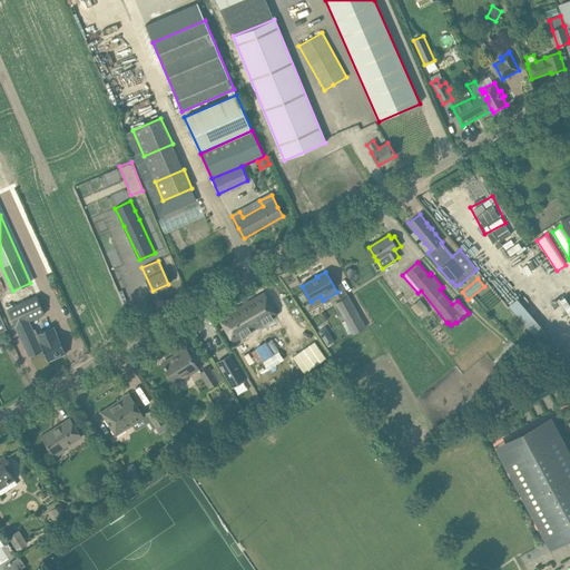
[(219,317),(225,327),(233,343),(246,335),(245,334),(277,315),(264,292),(219,317)]
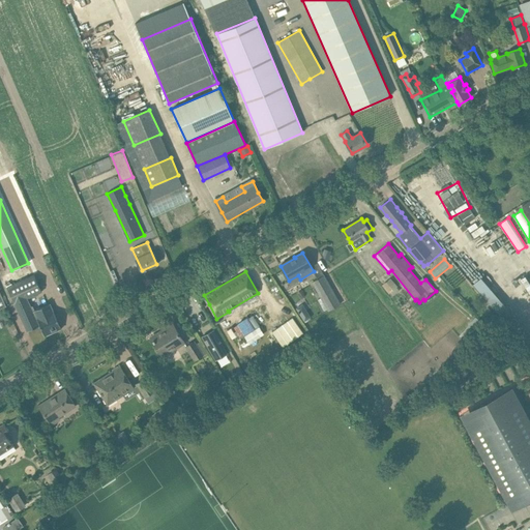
[(34,274),(6,287),(15,304),(27,299),(42,292),(34,274)]
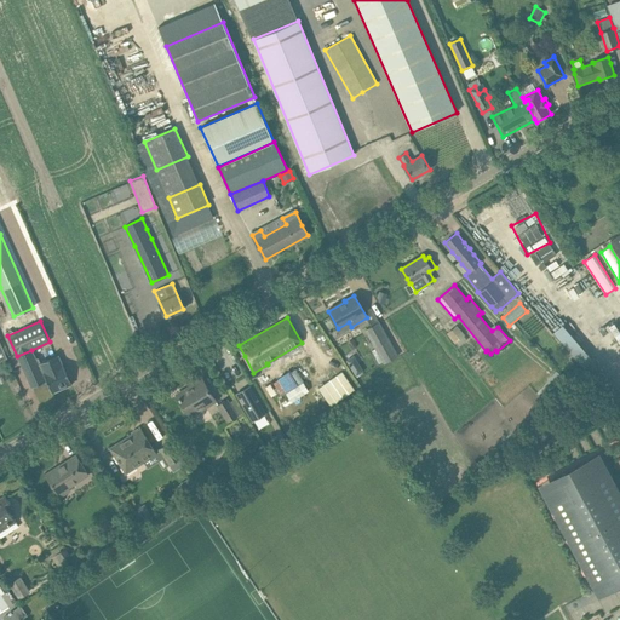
[(383,362),(384,363),(399,355),(379,322),(365,331),(375,349),(372,351),(379,363),(383,362)]
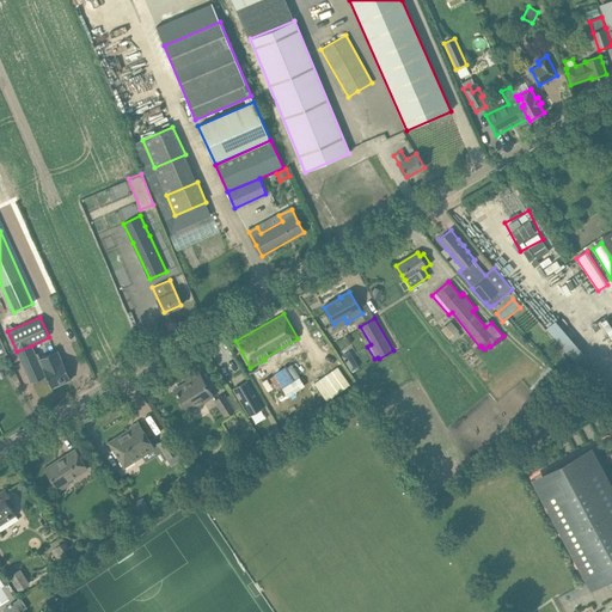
[(577,360),(586,352),(557,319),(548,328),(577,360)]
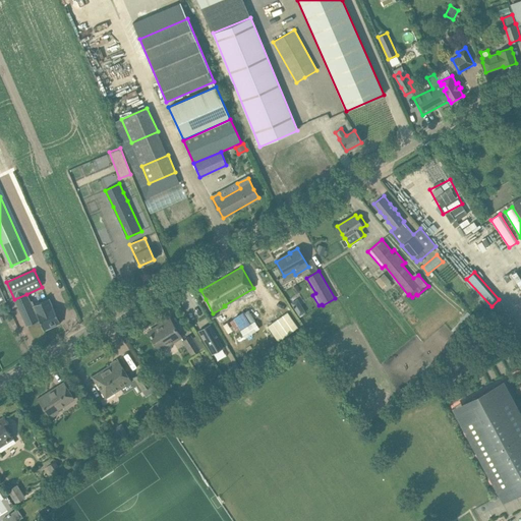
[(377,279),(383,288),(392,282),(385,273),(377,279)]
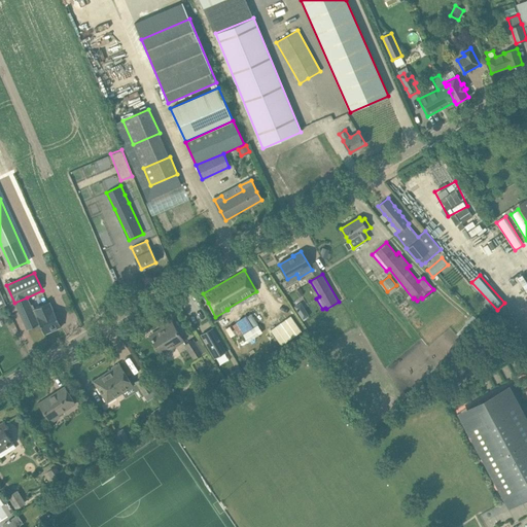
[(40,323),(44,334),(61,327),(58,320),(60,319),(57,312),(55,313),(49,303),(34,309),(32,305),(31,306),(27,297),(14,303),(27,329),(40,323)]
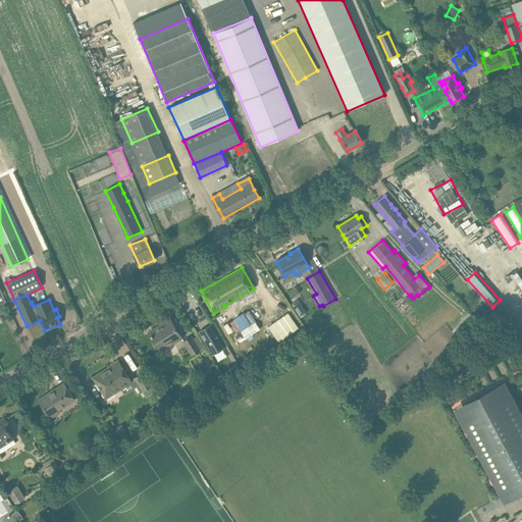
[(250,309),(225,323),(229,330),(235,327),(238,332),(257,320),(250,309)]
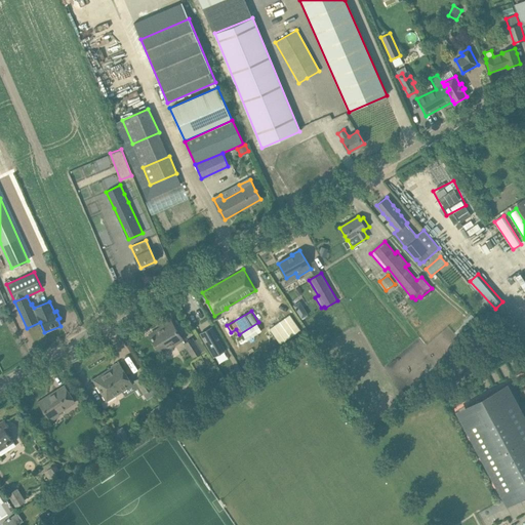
[(290,315),(270,328),(280,344),(300,330),(290,315)]
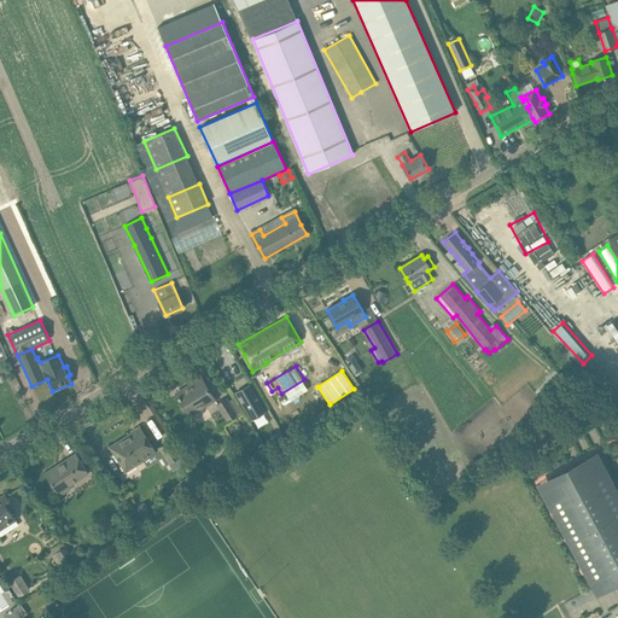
[(178,396),(180,400),(190,415),(215,400),(202,378),(176,394),(178,396)]
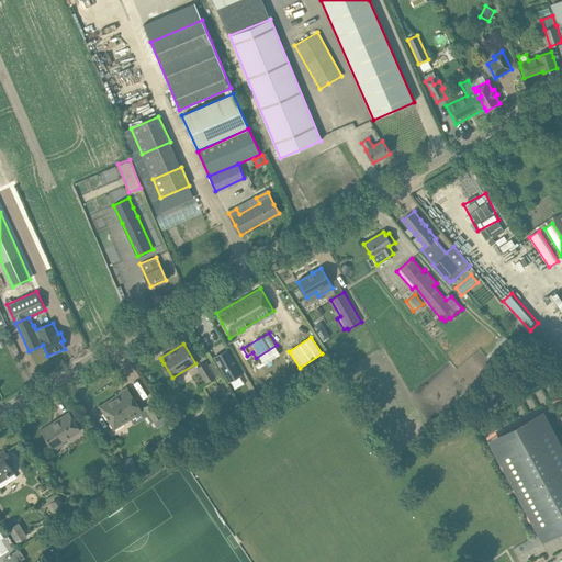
[(226,350),(214,357),(229,382),(240,375),(226,350)]
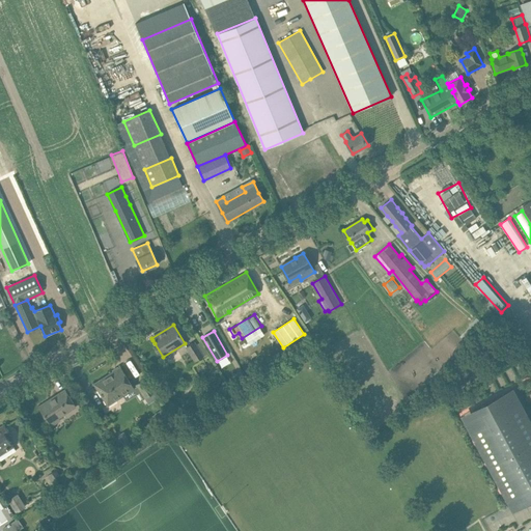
[(195,361),(203,356),(194,342),(187,347),(195,361)]
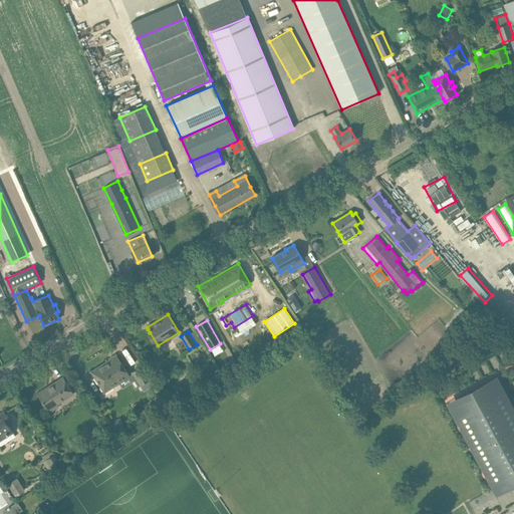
[(110,359),(91,371),(96,380),(101,388),(104,393),(112,387),(109,382),(113,379),(116,384),(130,375),(121,364),(116,355),(114,357),(110,359)]
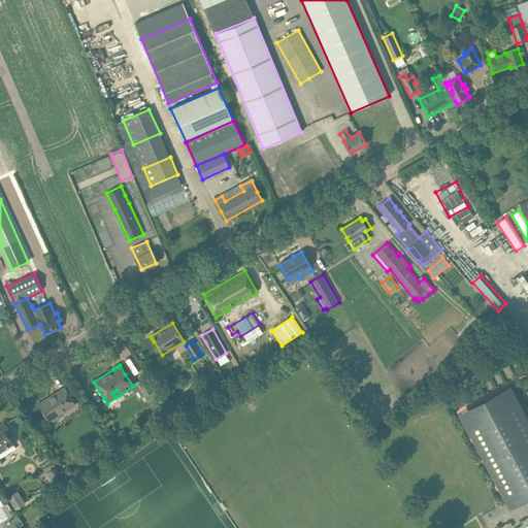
[(239,370),(233,373),(236,378),(242,374),(239,370)]
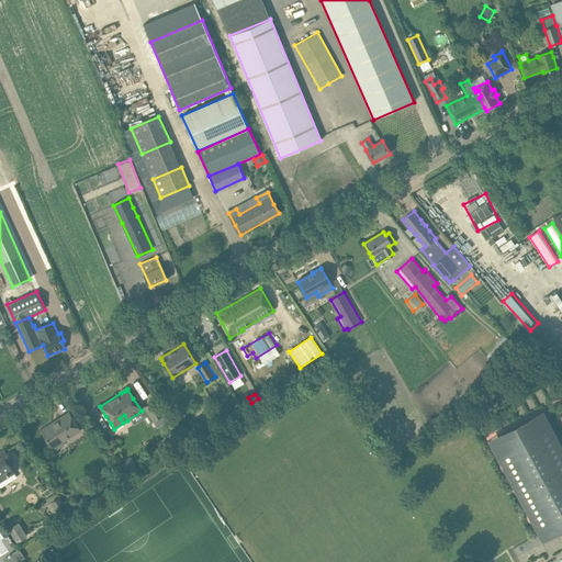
[(43,429),(48,439),(54,447),(79,430),(75,423),(68,413),(57,420),(57,422),(54,424),(53,423),(43,429)]
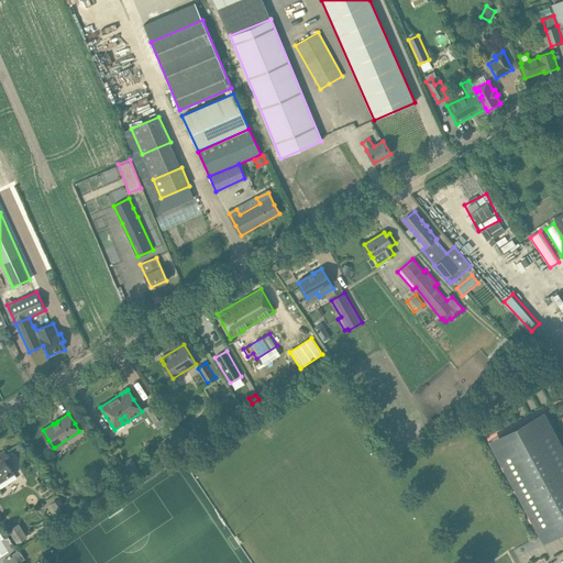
[(487,441),(539,537),(562,522),(562,461),(539,415),(487,441)]
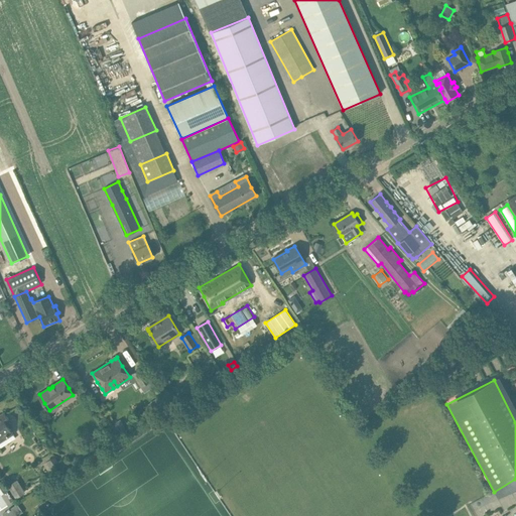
[(0,446),(1,447),(15,437),(12,432),(7,424),(10,422),(9,420),(4,412),(0,414),(0,446)]
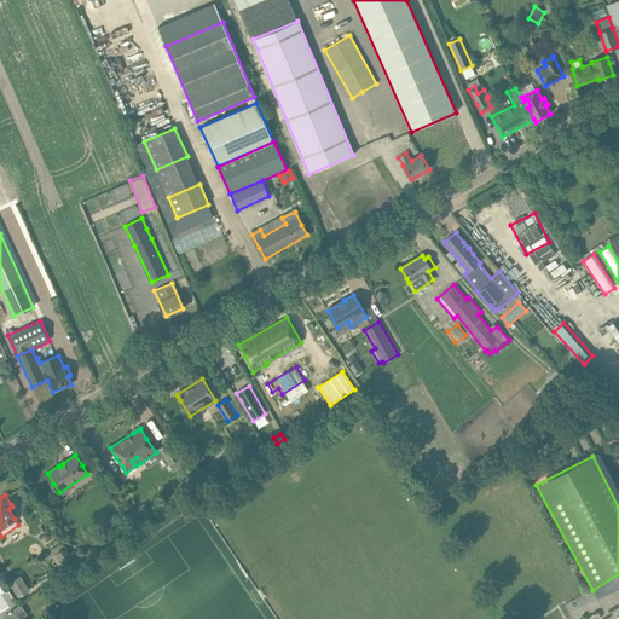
[(140,507),(132,512),(140,524),(148,519),(140,507)]
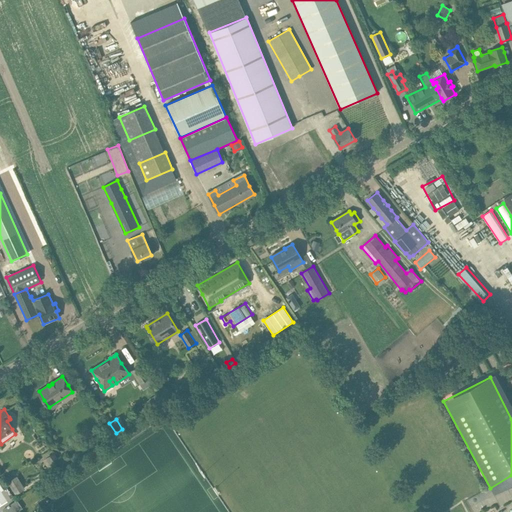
[(16,494),(26,489),(19,475),(9,480),(16,494)]
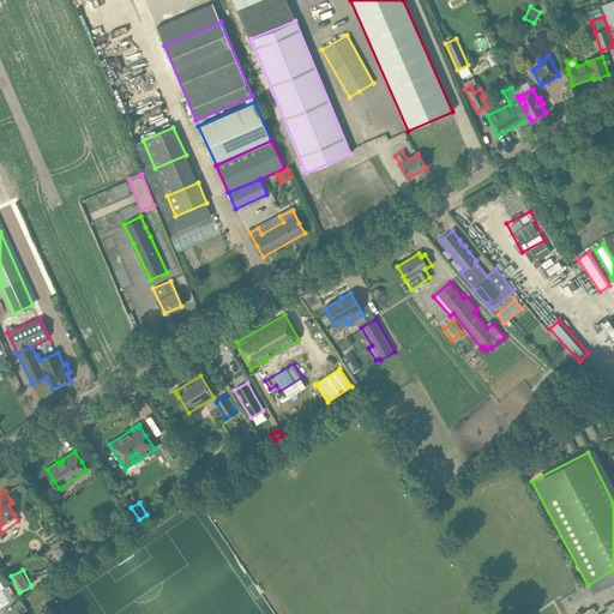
[(8,608),(4,612),(4,613),(20,613),(28,609),(20,600),(11,606),(8,607),(8,608)]
